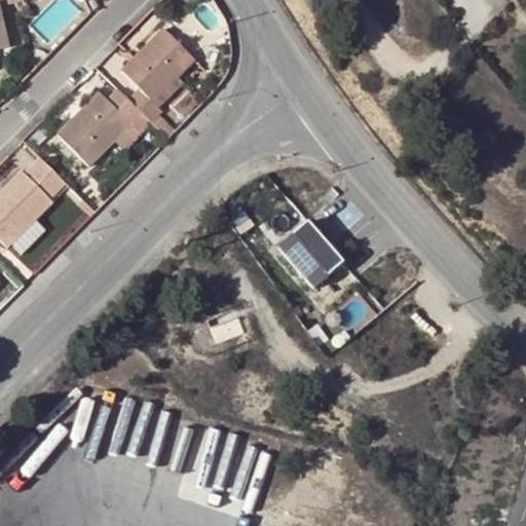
[(129,101),(151,123),(159,115),(162,112),(157,108),(152,103),(178,78),(195,60),(164,30),(122,72),(139,89),(129,101)]
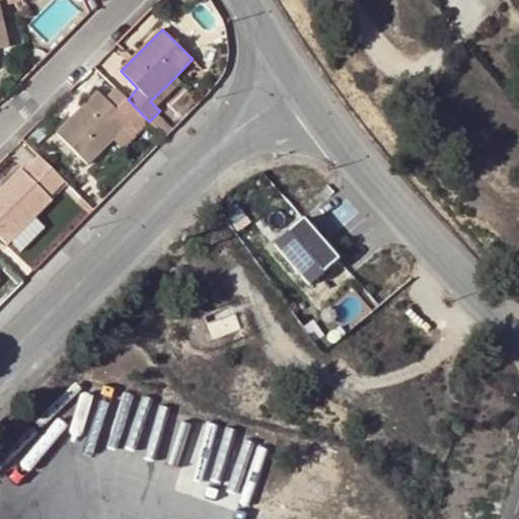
[(46,56),(47,55),(46,52),(41,50),(36,48),(33,48),(28,50),(32,68),(46,56)]
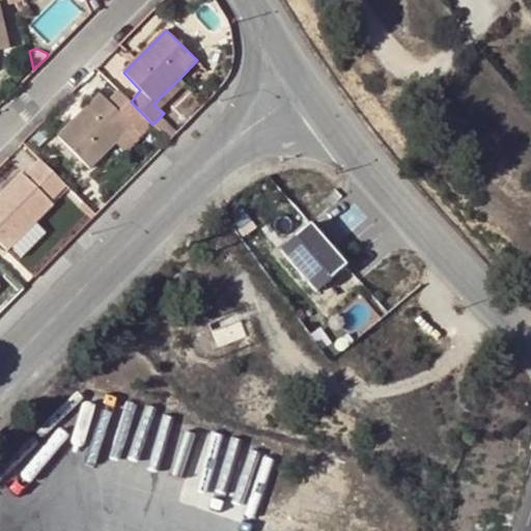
[(154,104),(159,109),(184,84),(179,79),(154,104)]
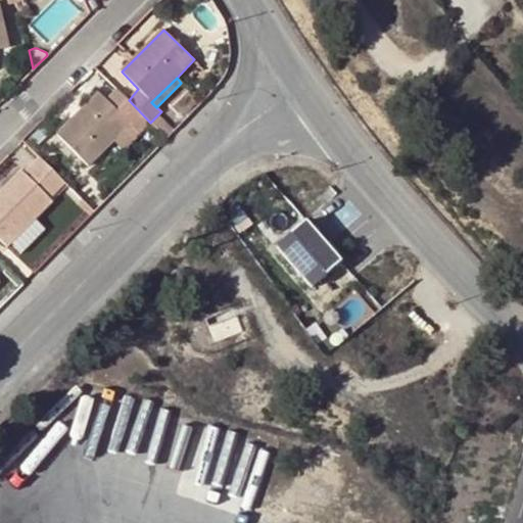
[(129,100),(120,90),(108,101),(117,110),(129,100)]
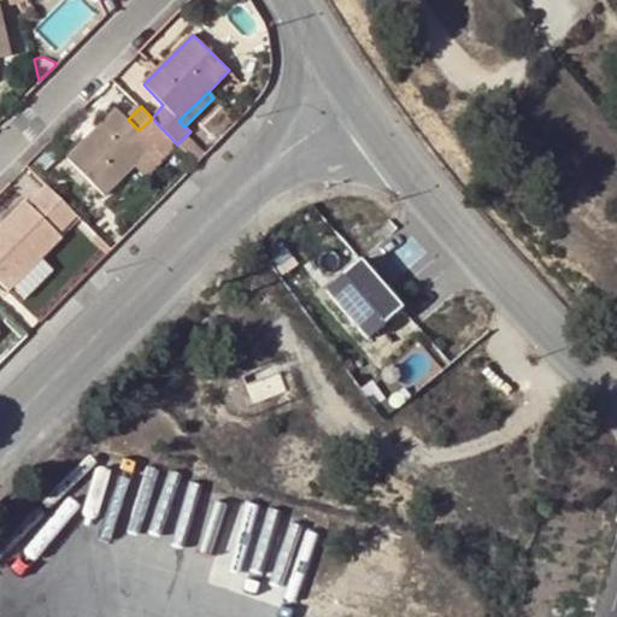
[(165,157),(177,145),(152,118),(139,130),(128,119),(118,110),(66,159),(104,195),(136,164),(154,146),(165,157)]
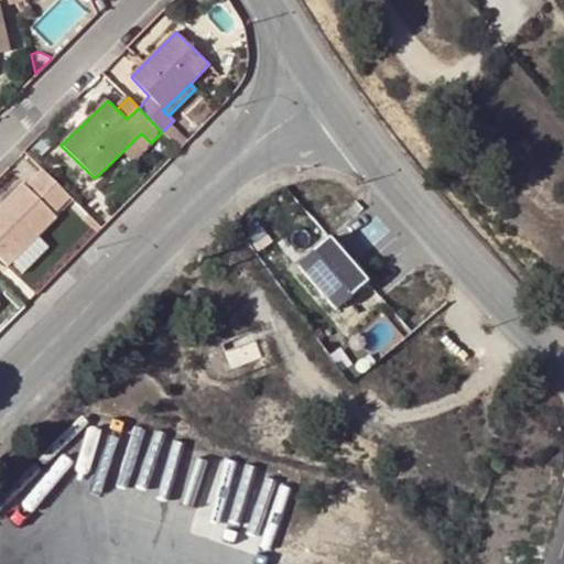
[(162,132),(180,149),(188,140),(171,123),(162,132)]
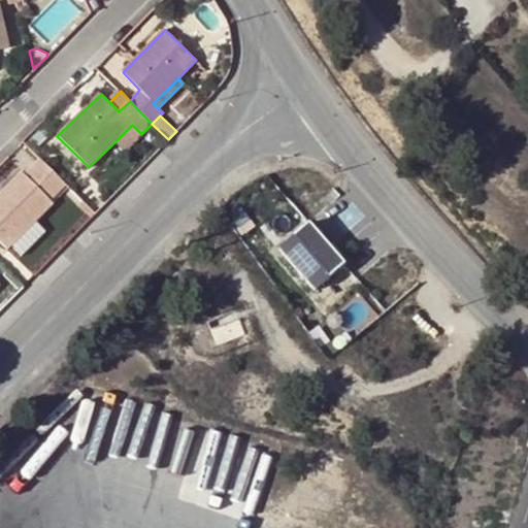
[(126,150),(141,134),(132,125),(117,140),(126,150)]
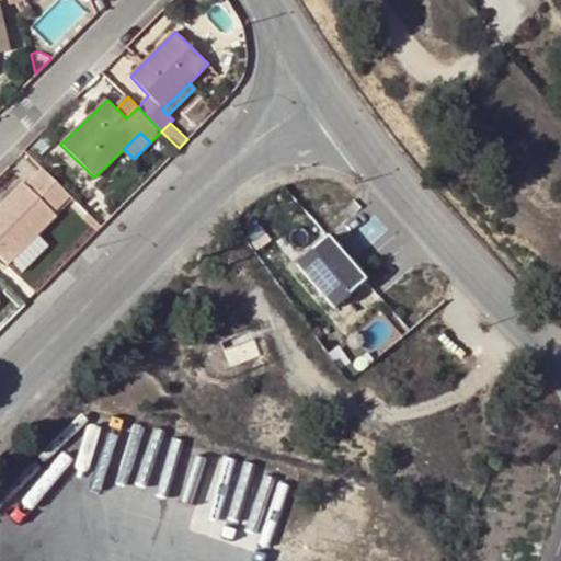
[(70,195),(43,169),(26,186),(23,183),(0,206),(0,258),(7,265),(12,261),(37,236),(57,217),(53,213),(70,195)]
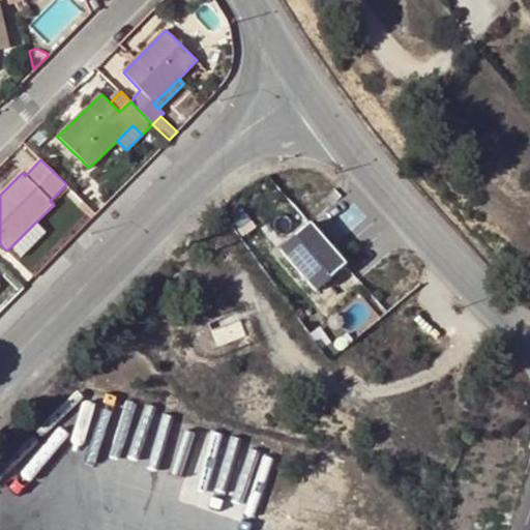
[(81,206),(85,202),(71,189),(67,194),(81,206)]
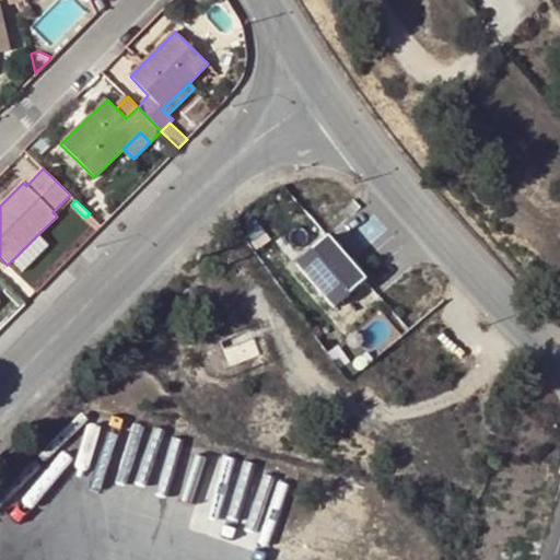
[(48,246),(37,235),(12,260),(23,270),(48,246)]
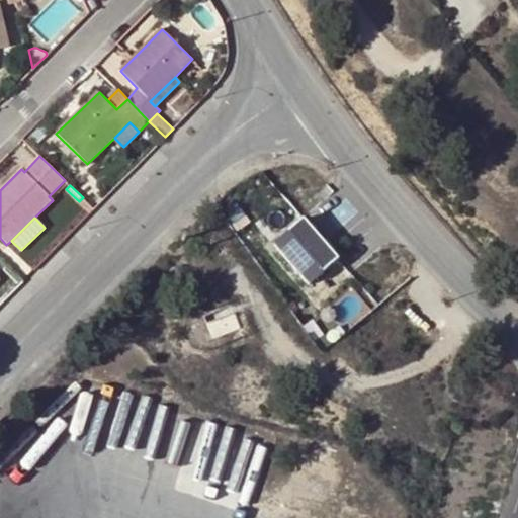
[(301,218),(272,244),(308,283),(337,258),(301,218)]
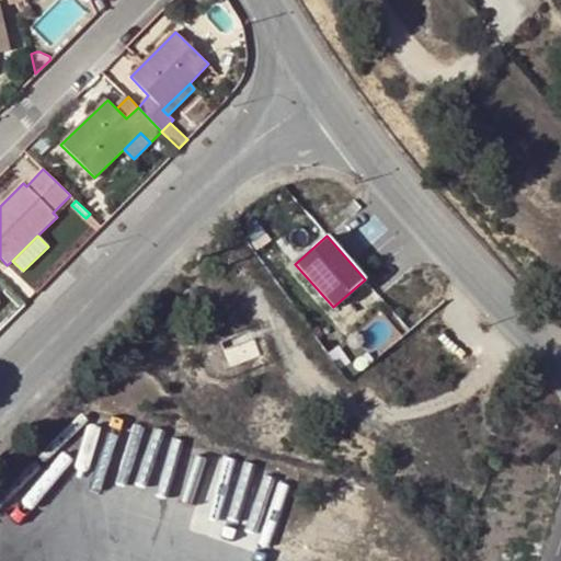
[(224,351),(229,367),(260,356),(254,339),(224,351)]
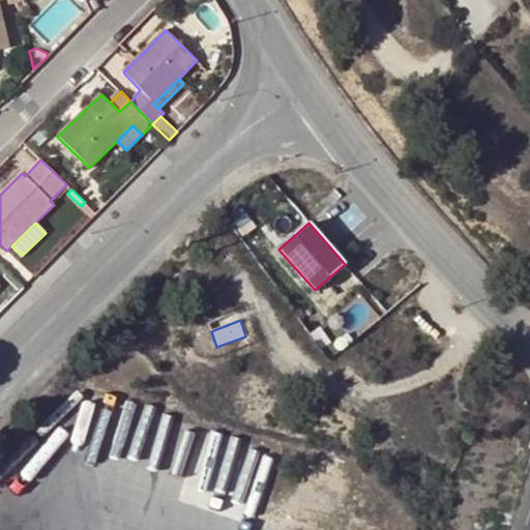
All buildings are outlined.
